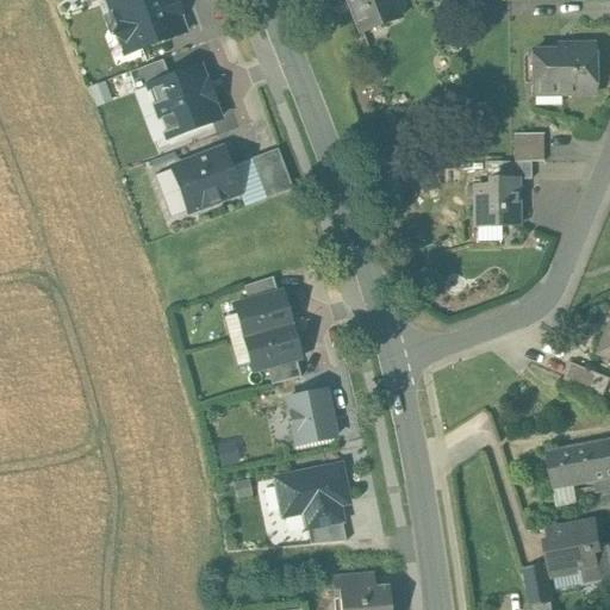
[(106,0),(117,27),(113,37),(116,38),(124,56),(185,33),(178,14),(181,13),(175,0),(106,0)]
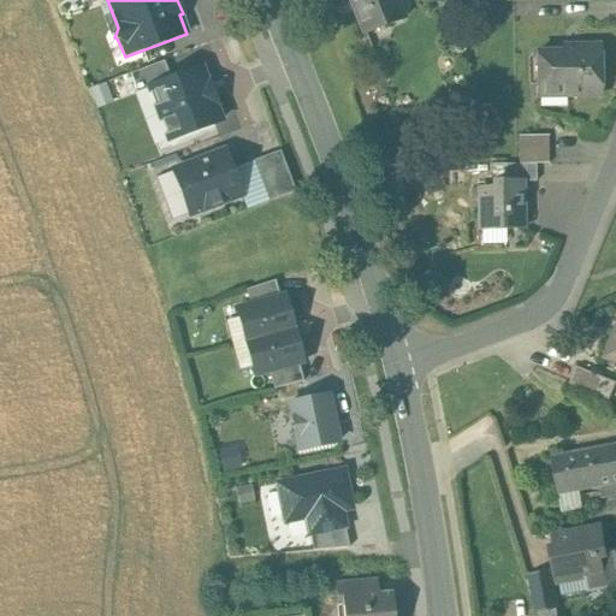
[(350,0),(363,34),(403,18),(396,0),(350,0)]
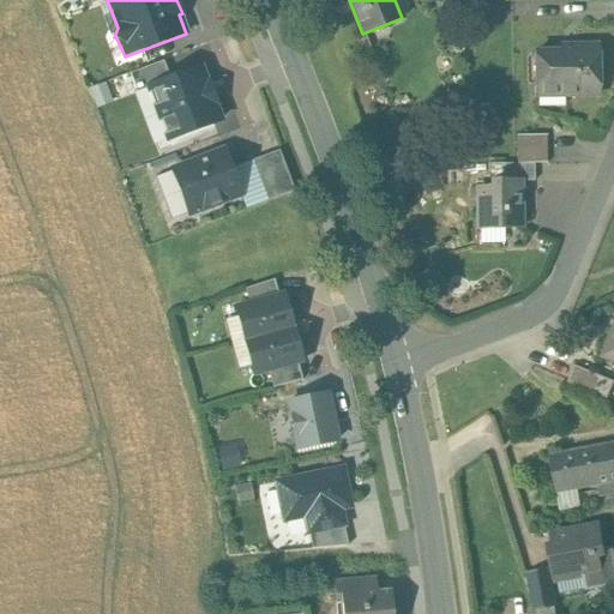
[(599,95),(597,46),(561,47),(561,52),(535,53),(535,96),(599,95)]
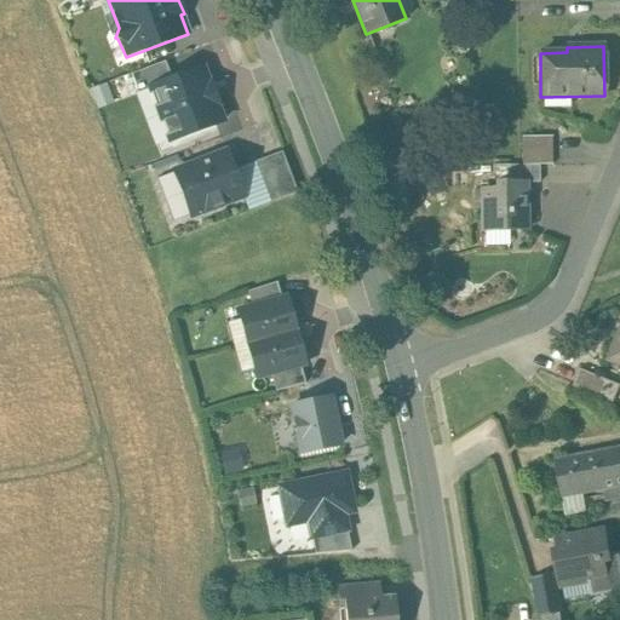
[(202,68),(153,87),(164,115),(161,115),(171,141),(222,121),(216,105),(218,104),(211,84),(208,84),(202,68)]
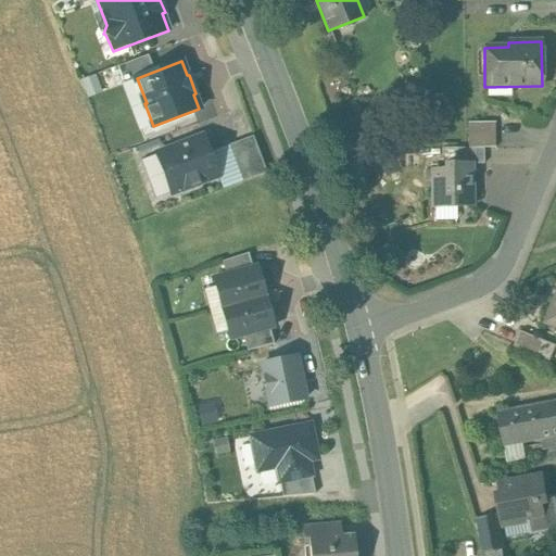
[(495,123),(468,123),(468,149),(483,149),(495,148),(495,123)]
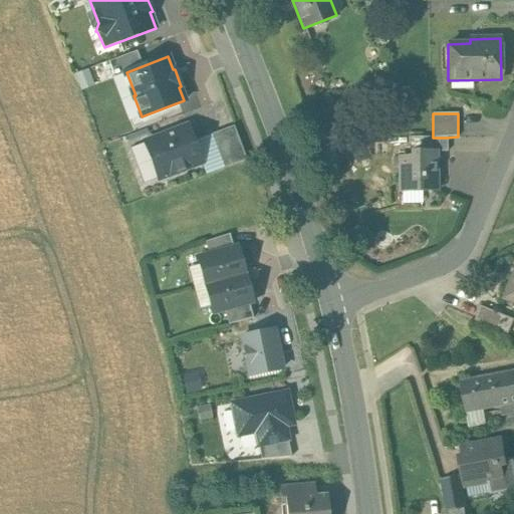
[(187,126),(146,142),(159,179),(201,164),(187,126)]
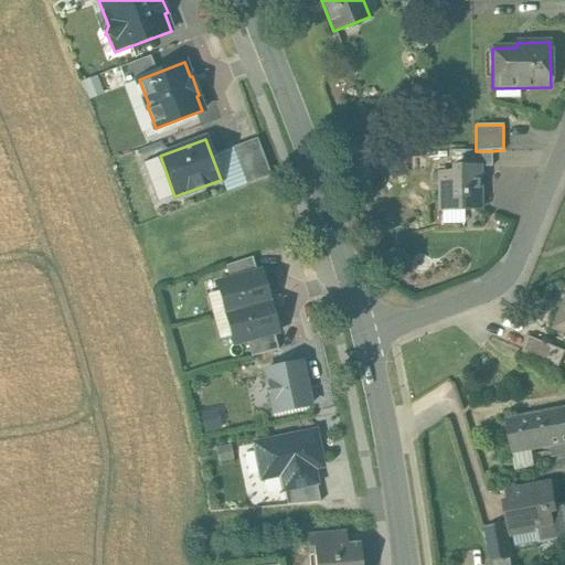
[(491,167),(491,151),(476,151),(465,151),(465,167),(477,167),(477,168),(491,167)]
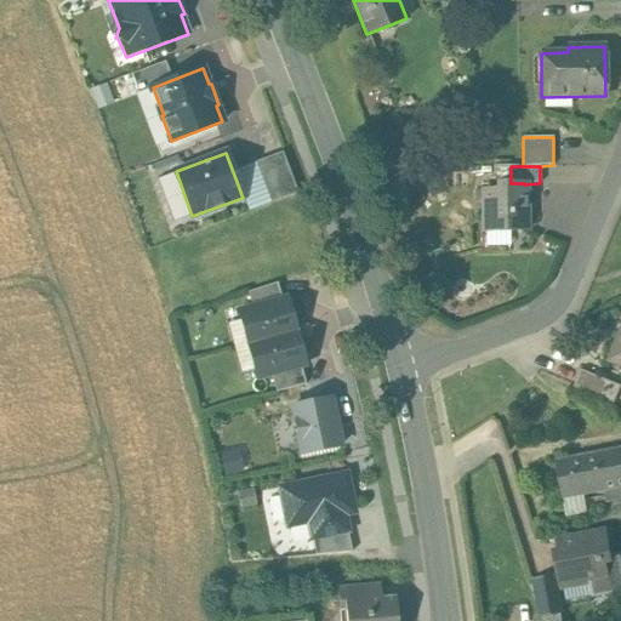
[(524,184),(524,183),(511,183),(499,183),(499,189),(483,191),(484,232),(527,232),(527,198),(524,198),(524,184)]
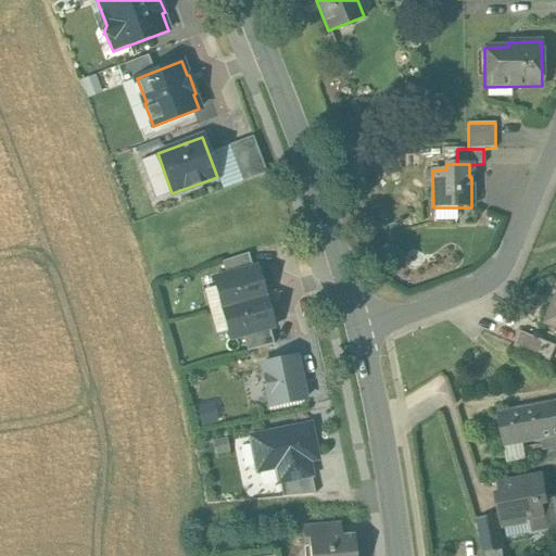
[(256,267),(214,279),(223,308),(264,298),(256,267)]
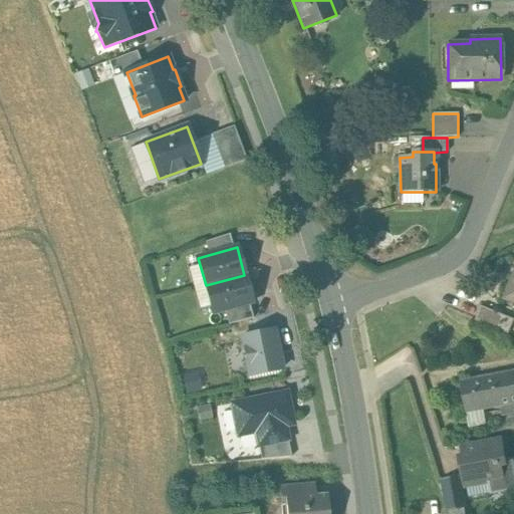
[(244,275),(206,285),(213,312),(252,302),(244,275)]
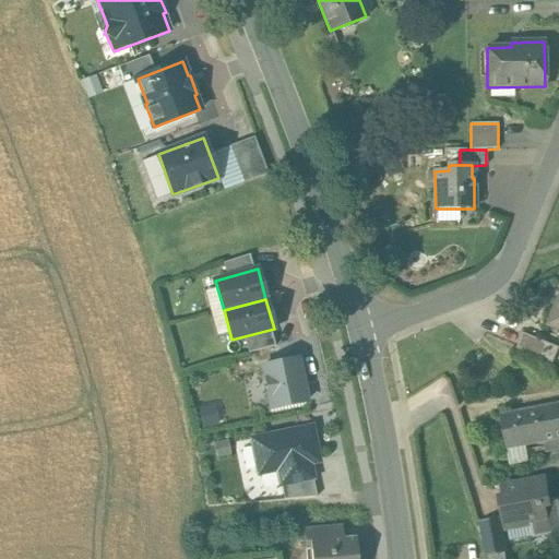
[(558,348),(558,347),(523,333),(516,348),(552,364),(558,348)]
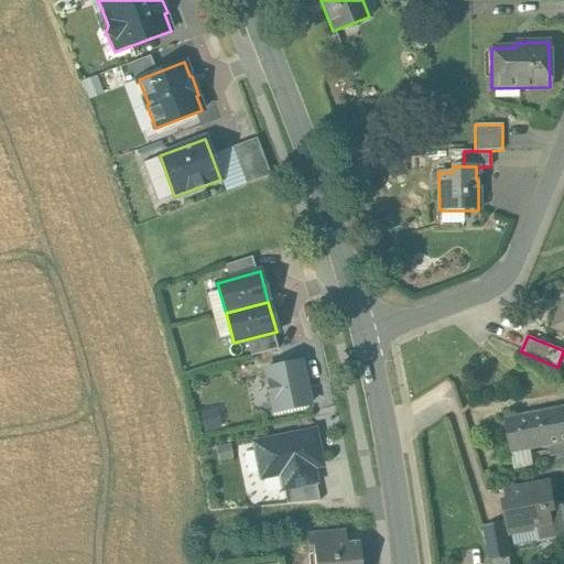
[(300,362),(264,369),(273,412),(308,405),(300,362)]
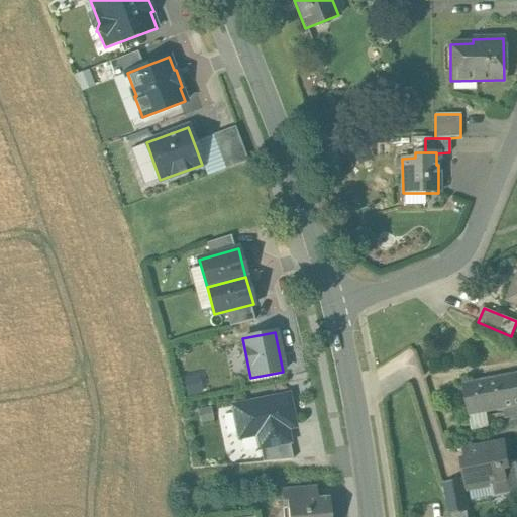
[(516,374),(462,385),(469,416),(503,409),(516,406),(516,374)]
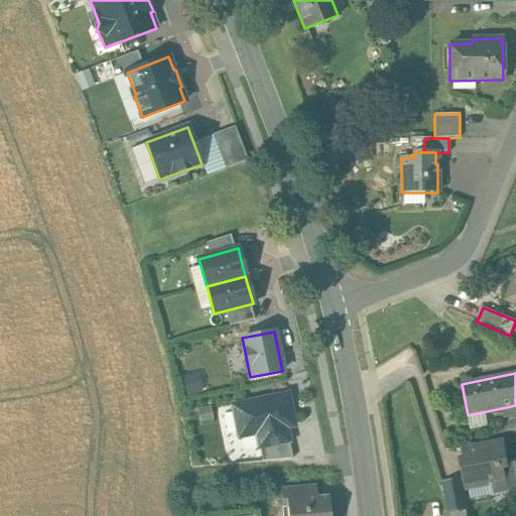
[(287,394),(232,406),(239,437),(256,433),(259,447),(288,441),(286,427),(294,426),(287,394)]
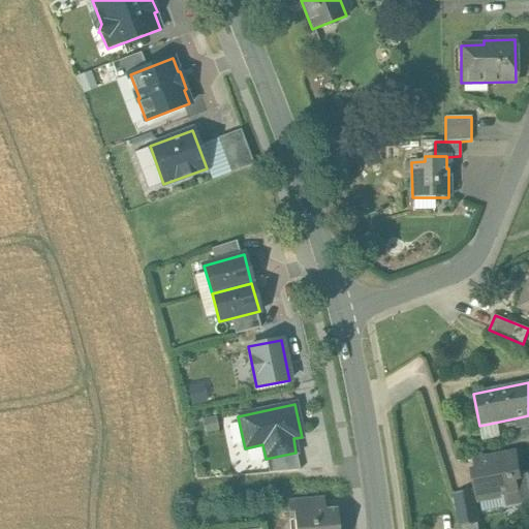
[(528,415),(515,418),(516,429),(528,426),(528,415)]
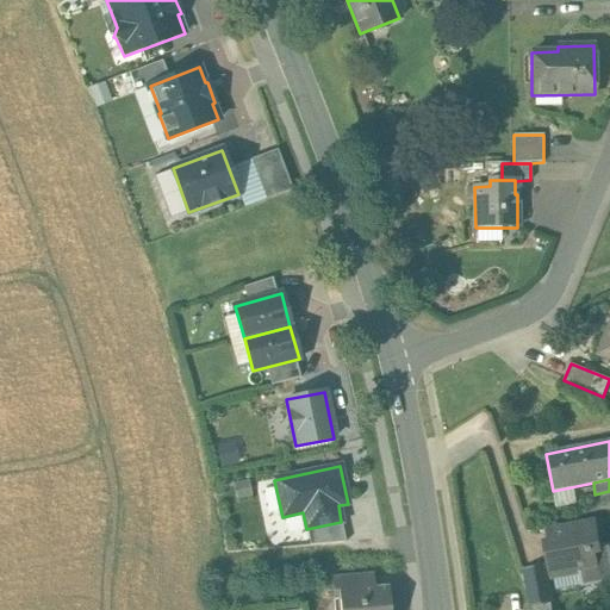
[(595,524),(548,534),(551,545),(546,546),(552,576),(580,570),(584,586),(603,582),(603,583),(609,580),(609,554),(608,546),(599,547),(595,524)]
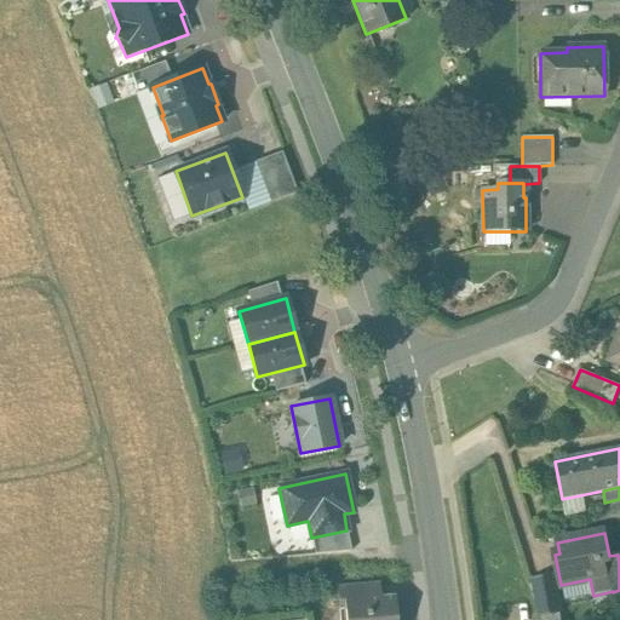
[(554,577),(535,580),(541,615),(560,612),(554,577)]
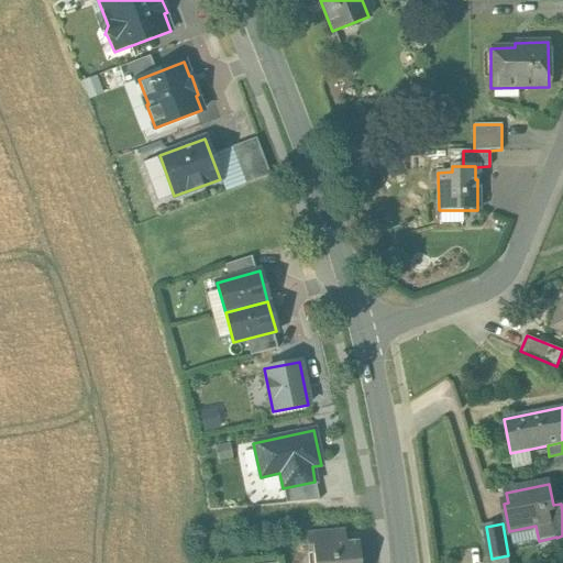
[(333,530),(306,532),(307,545),(334,543),(333,530)]
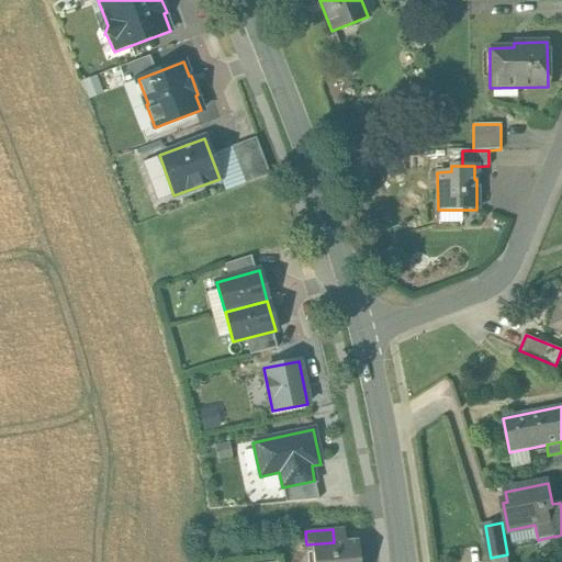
[(334,542),(306,544),(307,551),(313,551),(313,561),(359,561),(358,540),(334,542)]
